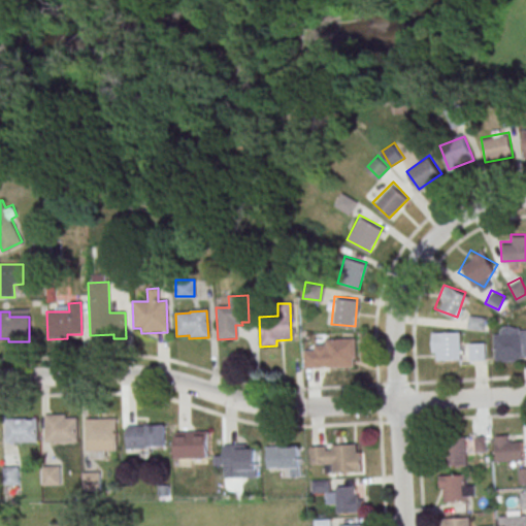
[(483,315),(466,315),(466,327),(483,327),(483,315)]
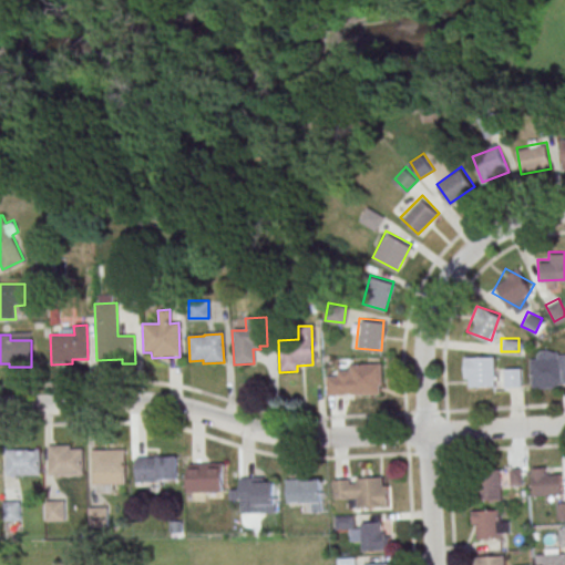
[(564,349),(528,350),(530,387),(564,386),(564,349)]
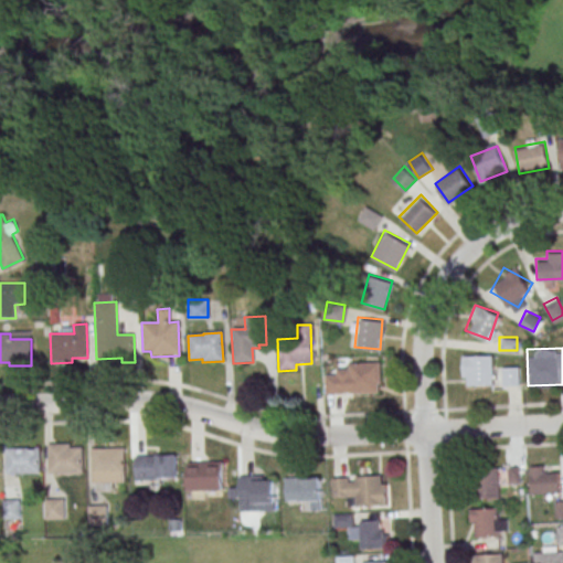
[(491,353),(460,353),(460,383),(491,383),(491,353)]
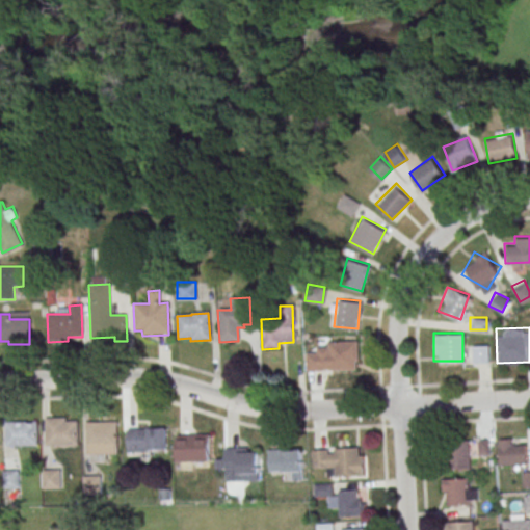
[(325,343),(355,342),(356,363),(353,363),(354,371),(305,373),(305,354),(315,354),(315,349),(325,348),(325,343)]
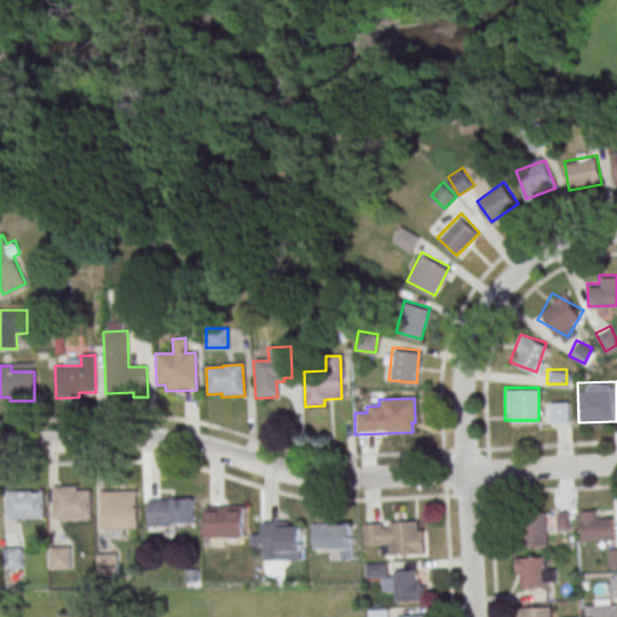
[(568,401),(548,401),(548,420),(568,420),(568,401)]
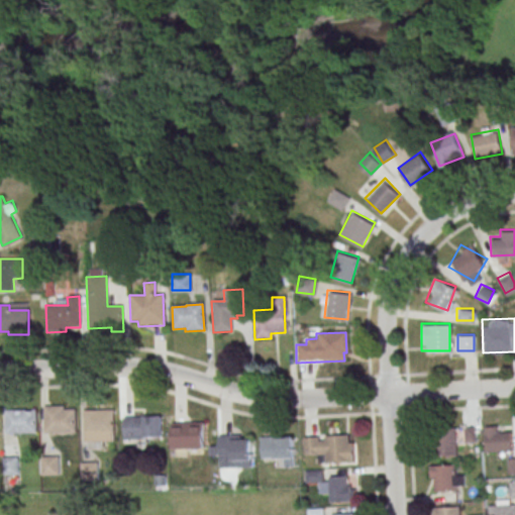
[(43,407),(64,406),(64,410),(75,410),(75,433),(43,434),(43,407)]
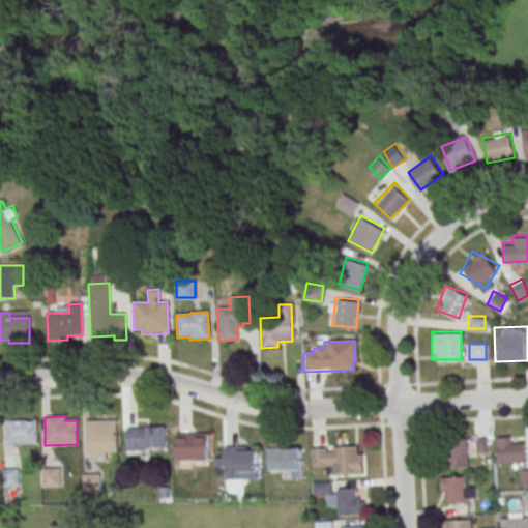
[(4,422),(35,421),(36,444),(5,445),(4,422)]
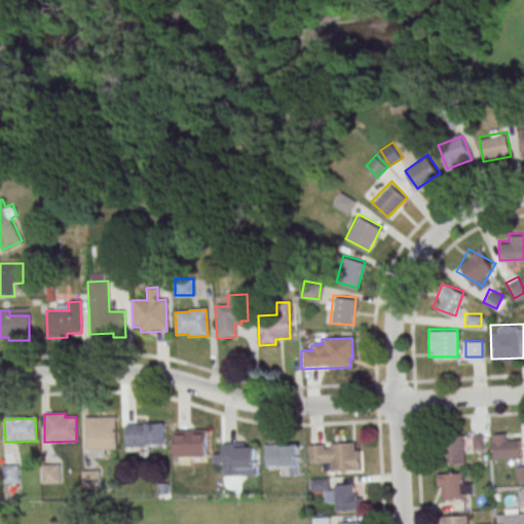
[(85,419),(114,418),(115,449),(85,450),(85,419)]
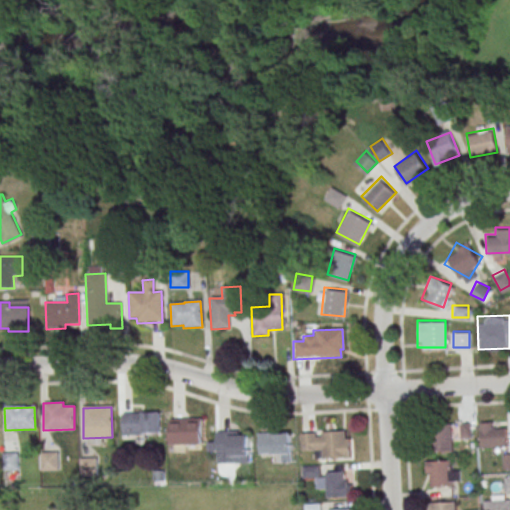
[(121,414),(158,413),(158,435),(122,436),(121,414)]
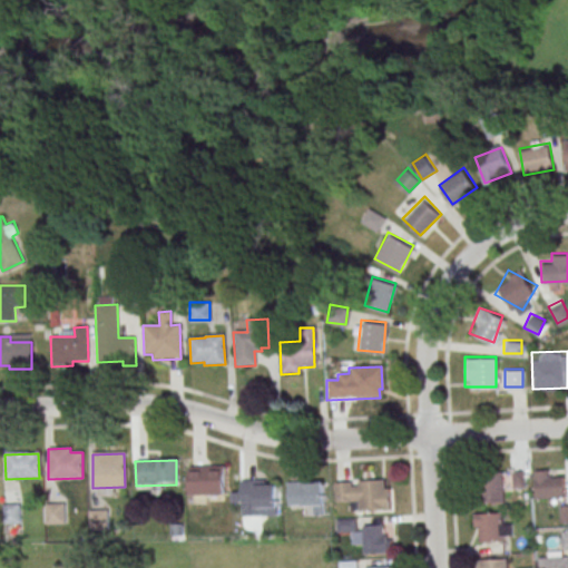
[(188,464),(223,463),(224,492),(189,493),(188,464)]
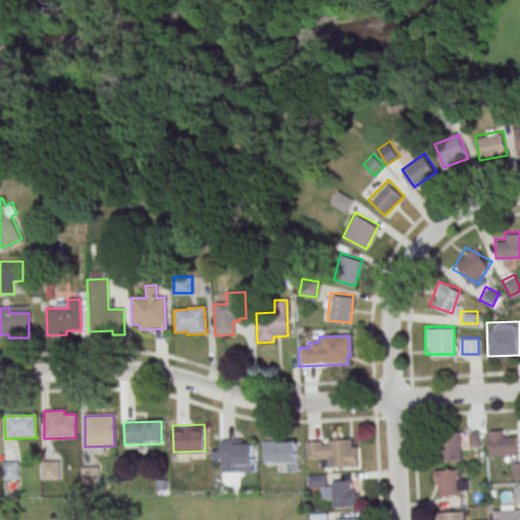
[(507,435),(507,429),(488,429),(488,454),(515,454),(515,435),(507,435)]
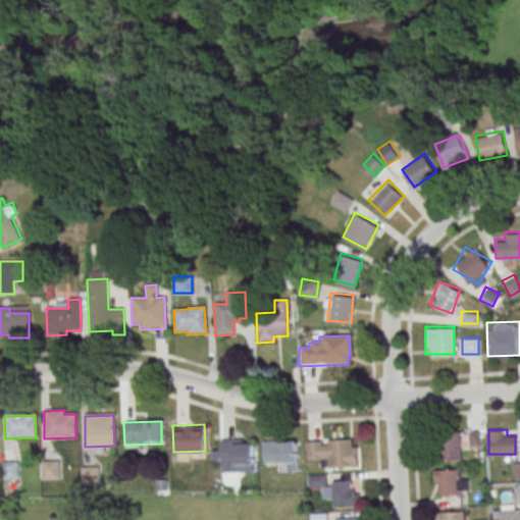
[(459,430),(439,430),(439,459),(459,459),(459,430)]
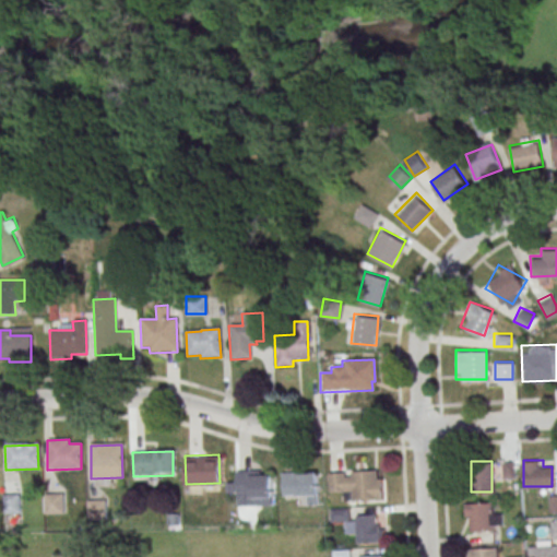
[(501,461),(502,470),(512,469),(511,461),(501,461)]
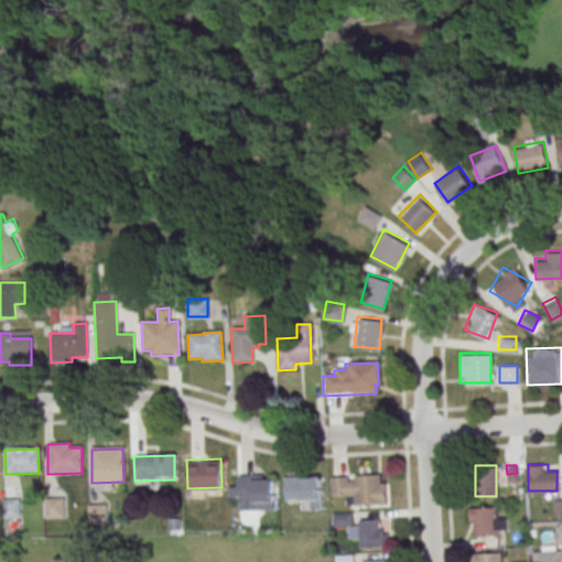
[(237,473),(258,473),(258,477),(272,477),(273,507),(238,508),(237,473)]
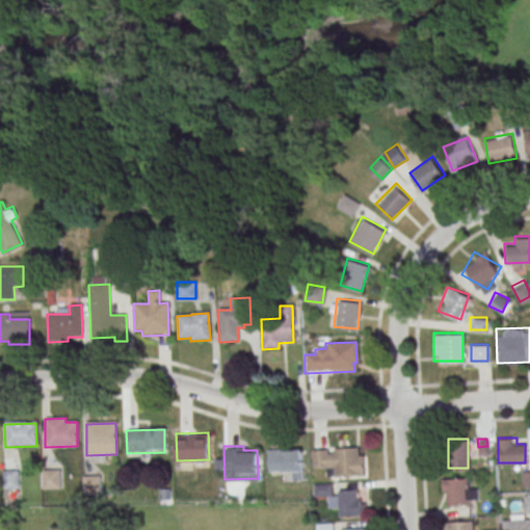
[(267,448),(281,448),(281,449),(301,448),(302,469),(268,470),(267,448)]
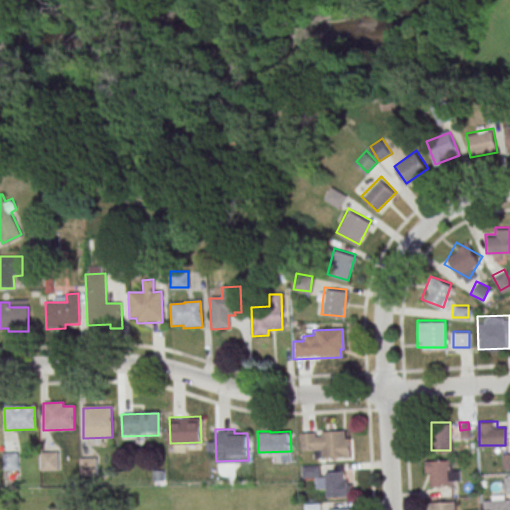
[(318,433),(342,432),(342,440),(347,439),(348,459),(319,460),(318,451),(298,452),(297,434),(312,434),(312,438),(319,437),(318,433)]
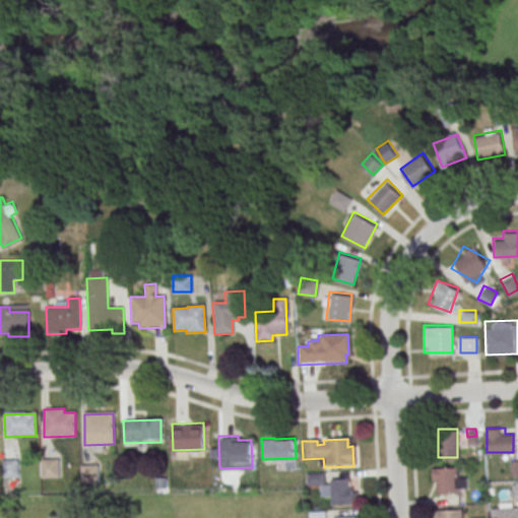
[(41,459),(55,459),(56,477),(41,477),(41,459)]
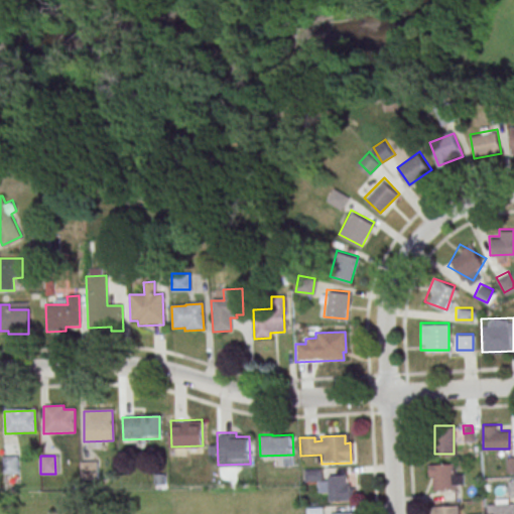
[(2,457),(17,457),(17,474),(2,474),(2,457)]
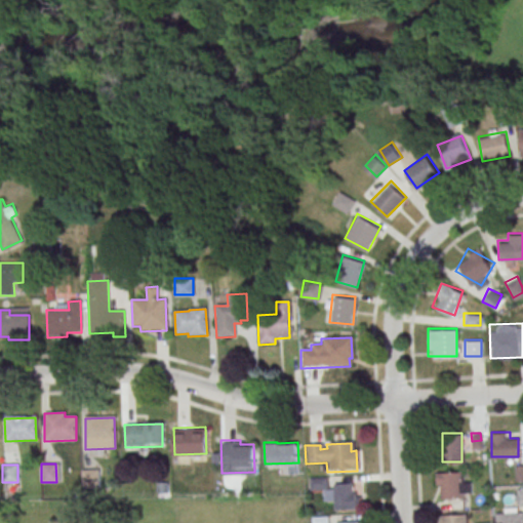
[(81,470),(97,470),(98,488),(81,488),(81,470)]
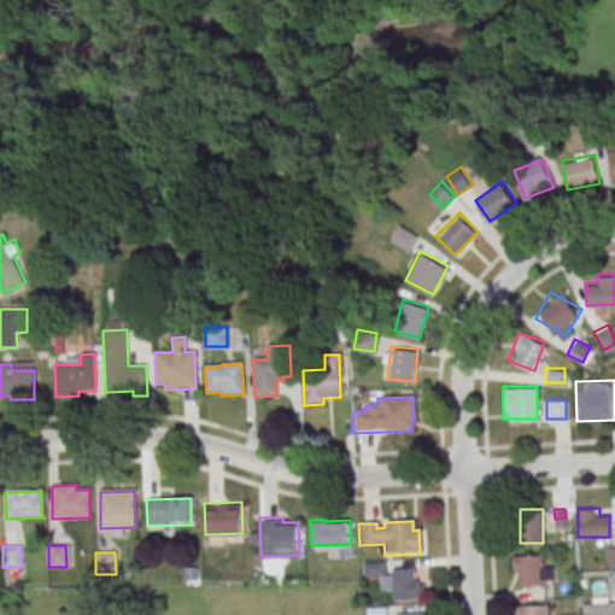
[(551,584),(551,562),(542,562),(542,552),(513,552),(513,584),(551,584)]
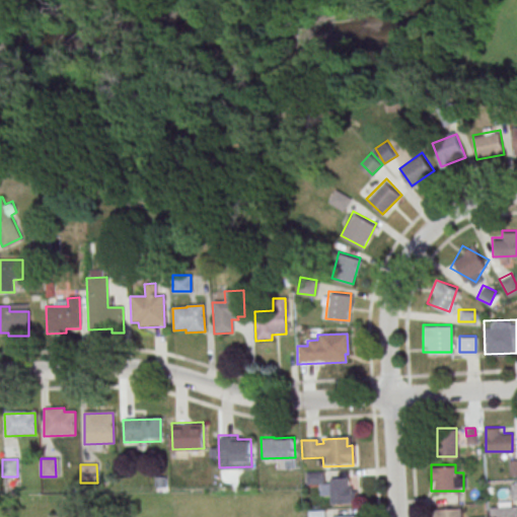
[(322,483),(322,470),(306,470),(306,483),(322,483)]
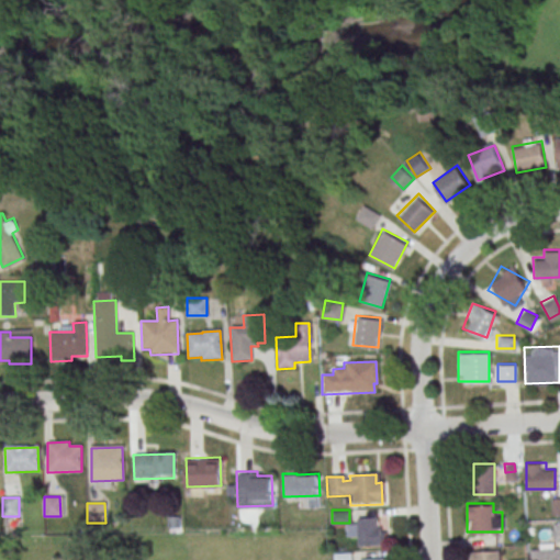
[(357,519),(376,519),(377,534),(383,534),(384,547),(358,548),(357,519)]
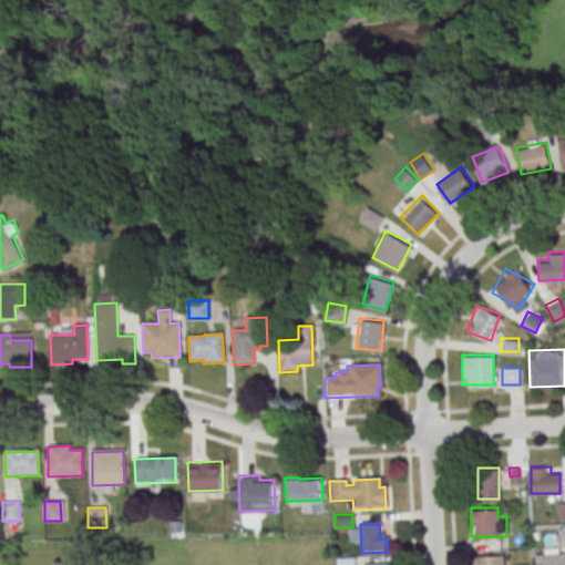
[(564,564),(564,551),(534,552),(533,564),(564,564)]
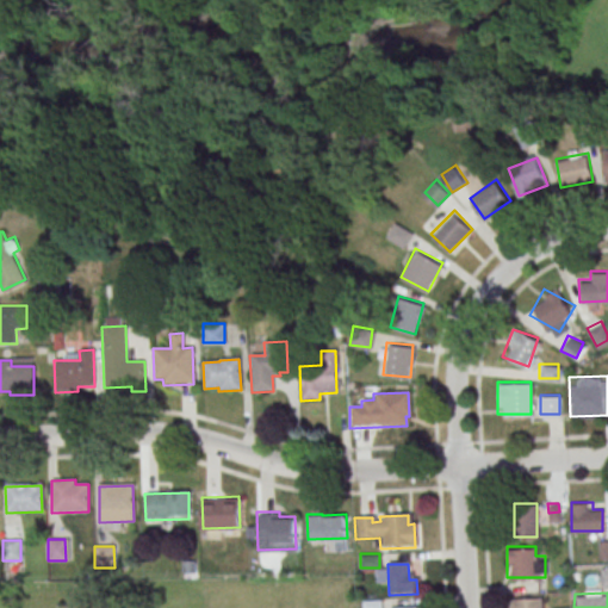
[(510,596),(509,607),(540,607),(541,596),(510,596)]
